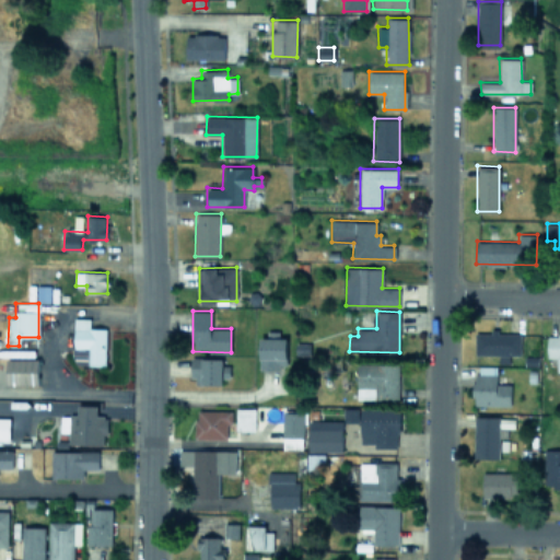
[(105,364),(106,327),(90,327),(90,317),(74,317),(72,364),(105,364)]
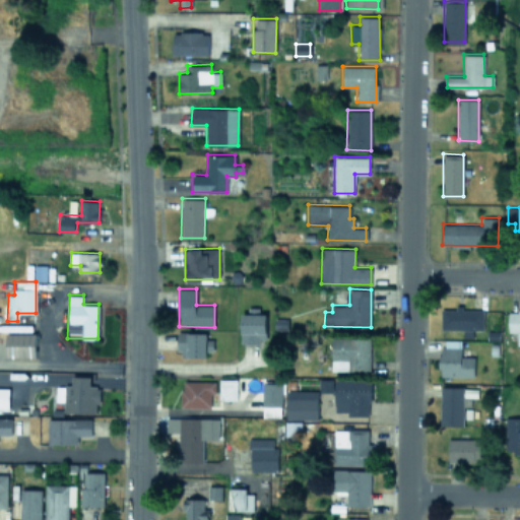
[(441,328),(483,328),(483,307),(441,307),(441,328)]
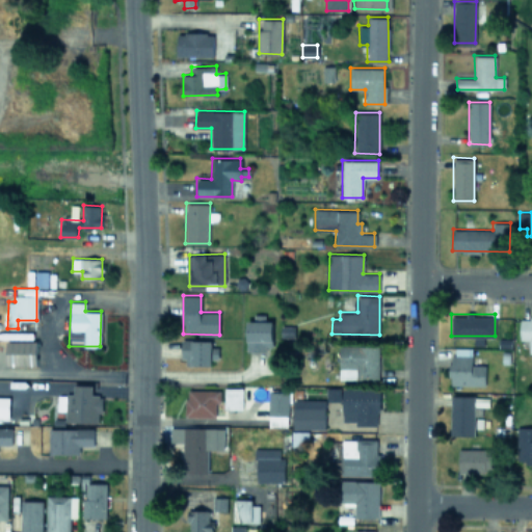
[(531,351),(531,317),(520,317),(520,340),(529,340),(529,351),(531,351)]
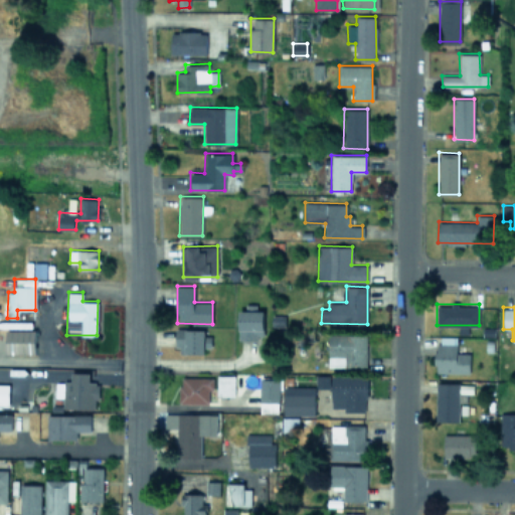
[(176,353),(204,353),(204,329),(177,328),(176,353)]
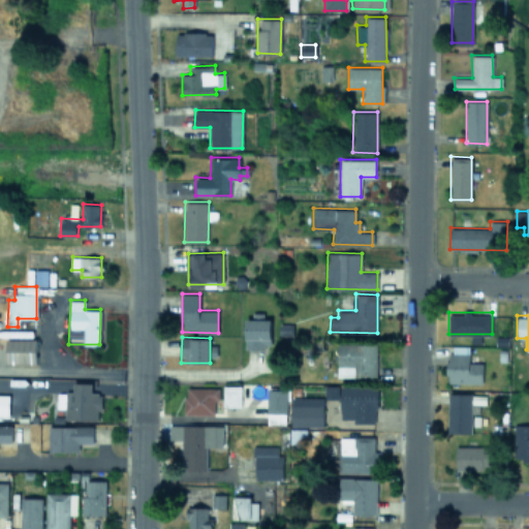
[(6,364),(36,363),(36,338),(5,339),(6,364)]
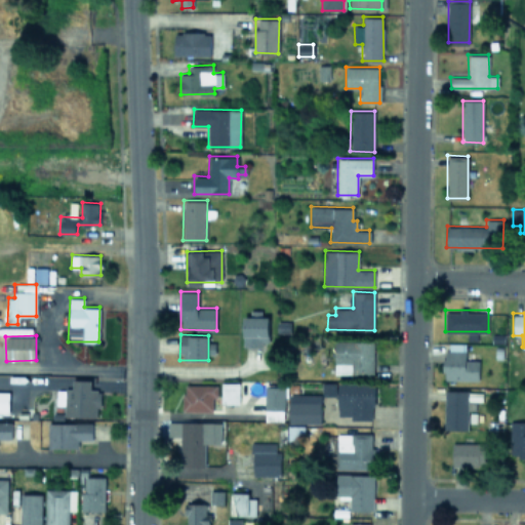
[(334,374),(373,373),(373,340),(334,341),(334,374)]
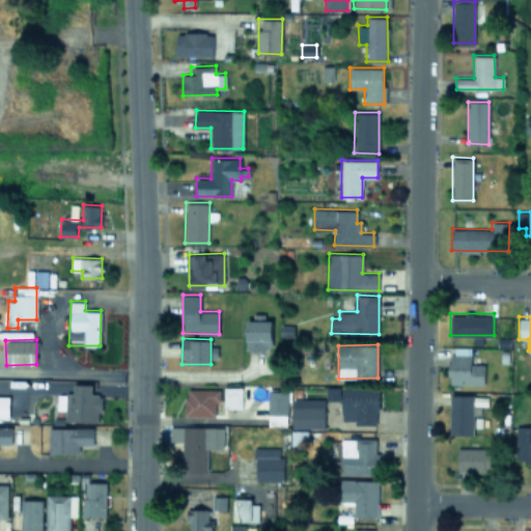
[(448,384),(483,384),(483,363),(472,363),(472,354),(448,354),(448,384)]
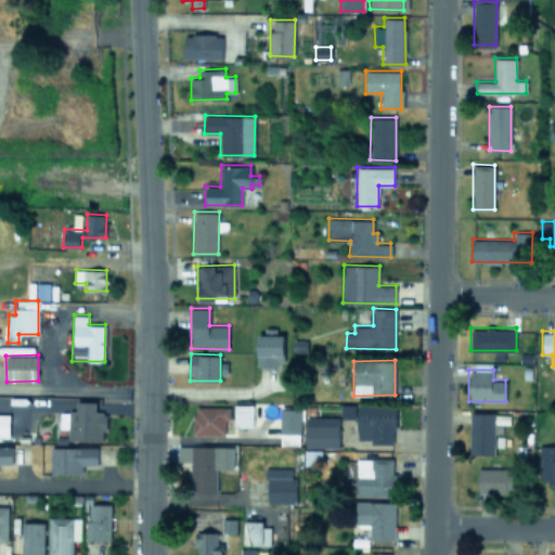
[(65,440),(102,440),(102,430),(106,430),(106,412),(95,412),(95,401),(76,401),(76,409),(66,409),(65,440)]
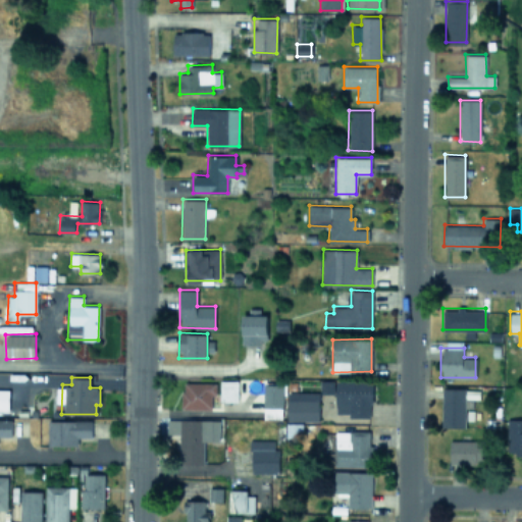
[(237,401),(238,380),(220,379),(219,400),(237,401)]
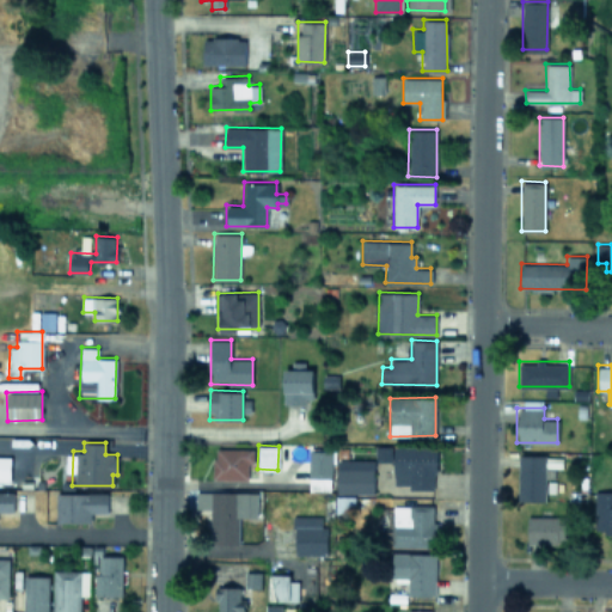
[(435,447),(393,446),(392,484),(408,484),(408,489),(435,489),(435,447)]
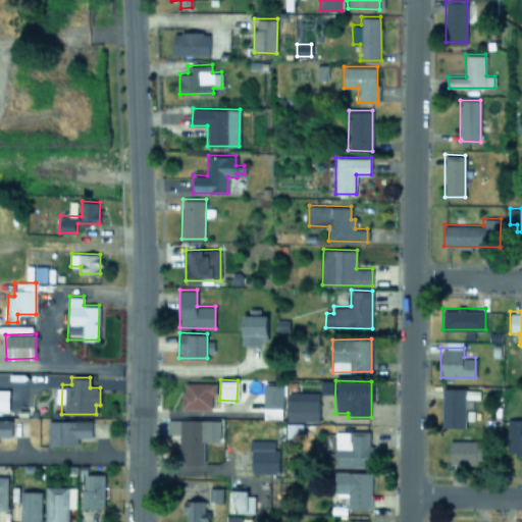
[(179,408),(211,409),(211,395),(216,395),(216,382),(185,381),(185,392),(180,392),(179,408)]
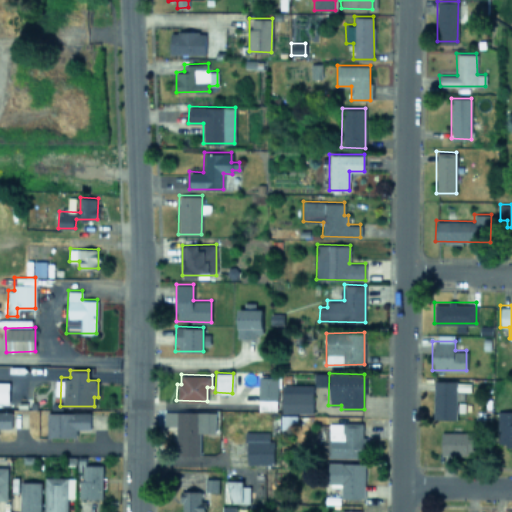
[(277,376),(258,376),(258,409),(276,409),(277,376)]
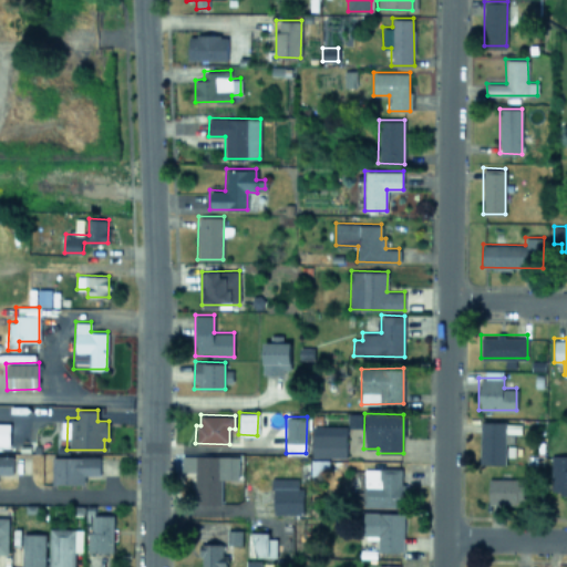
[(480,462),(505,462),(505,447),(513,447),(513,432),(518,432),(518,421),(480,421),(480,462)]
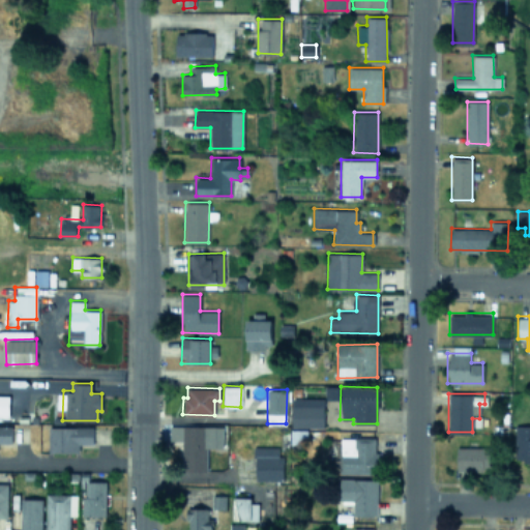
[(323,427),(324,398),(292,398),(292,427),(323,427)]
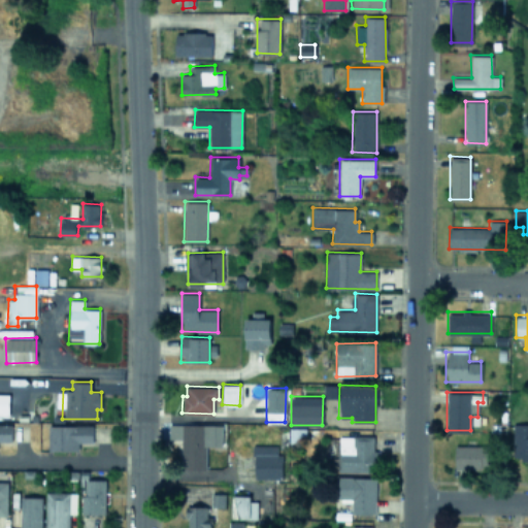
[(527,459),(527,423),(514,423),(514,459),(527,459)]
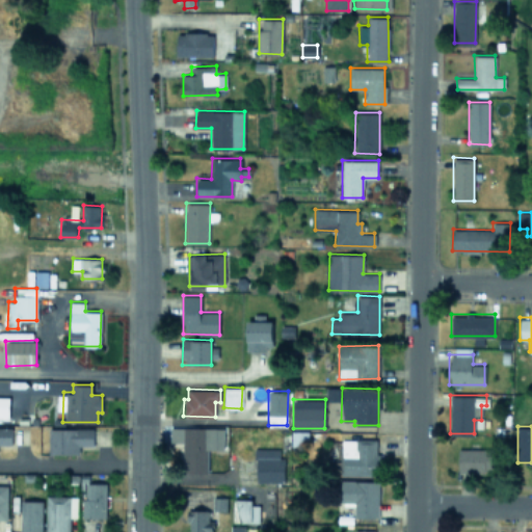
[(49,428),(49,454),(79,453),(79,446),(94,445),(94,427),(49,428)]
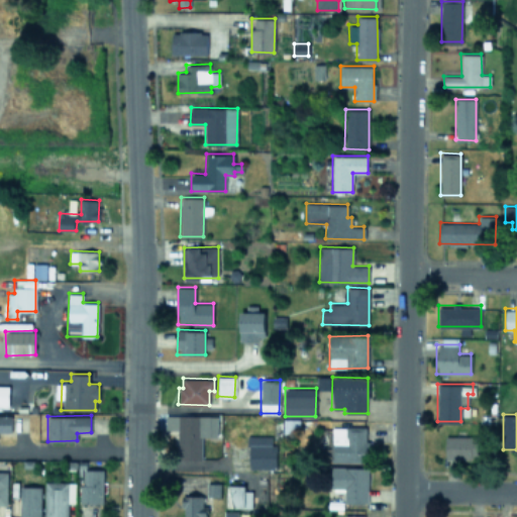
[(178,460),(202,460),(202,436),(217,436),(216,415),(178,415),(178,460)]
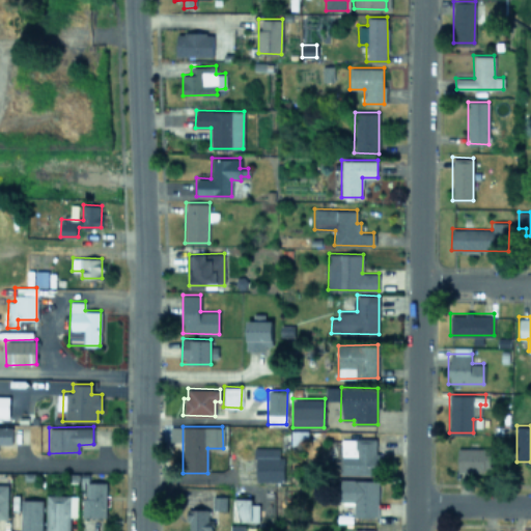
[(339,439),(340,475),(376,474),(375,438),(339,439)]
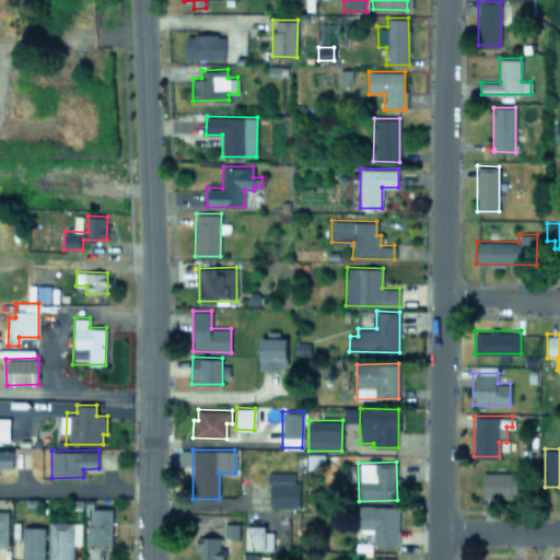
[(299,508),(299,481),(293,481),(293,471),(269,471),(268,508),(299,508)]
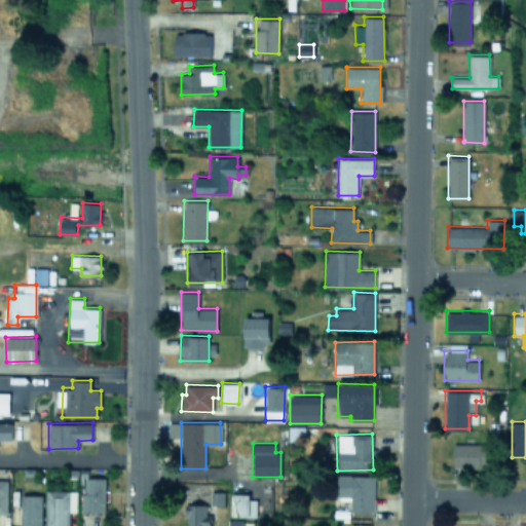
[(453,465),(489,465),(490,443),(453,443),(453,465)]
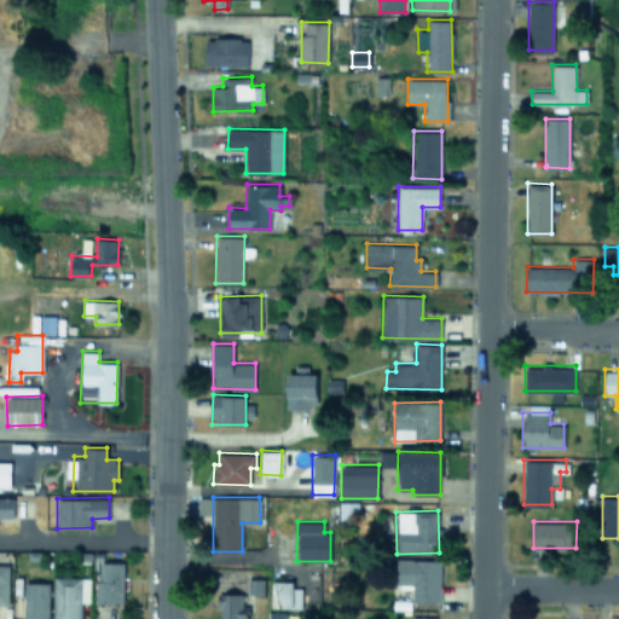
[(412,601),(440,602),(441,560),(397,559),(397,584),(412,584),(412,601)]
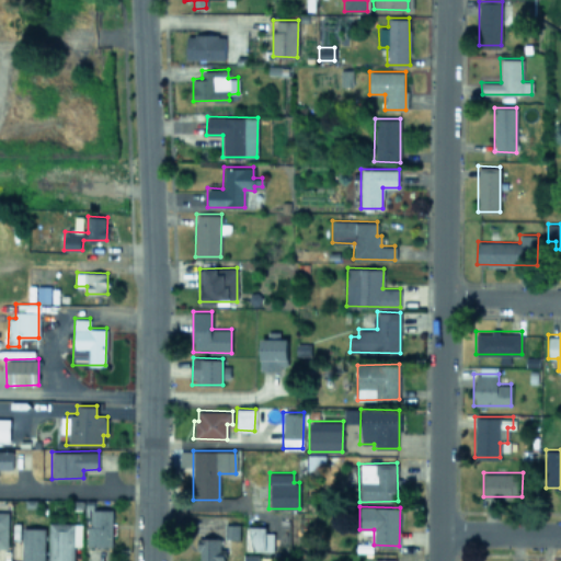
[(113,510),(89,508),(88,546),(112,546),(113,510)]
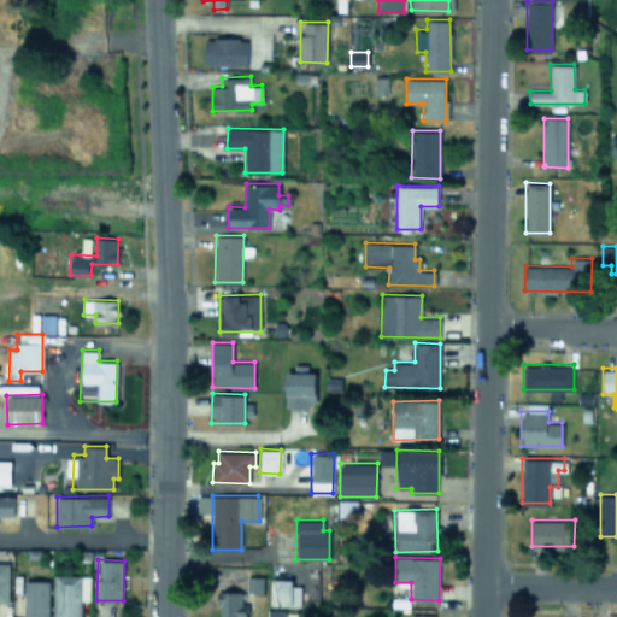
[(81,616),(82,599),(89,600),(90,575),(54,574),(53,616),(81,616)]
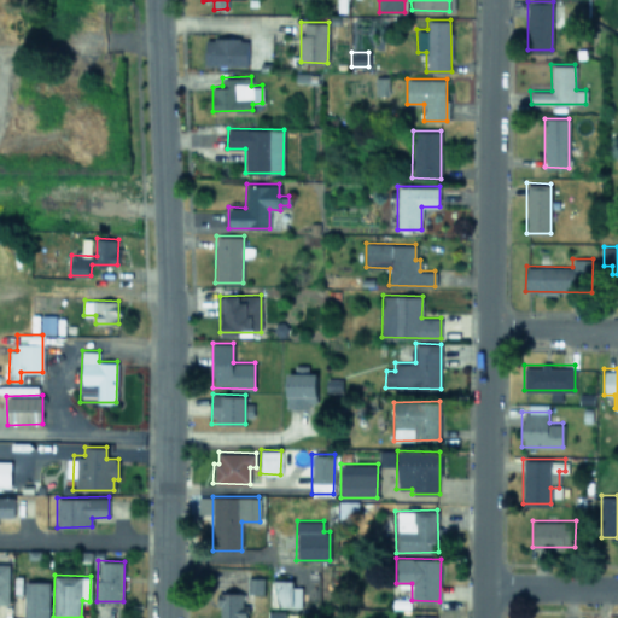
[(292,607),(292,579),(272,579),(270,606),(292,607)]
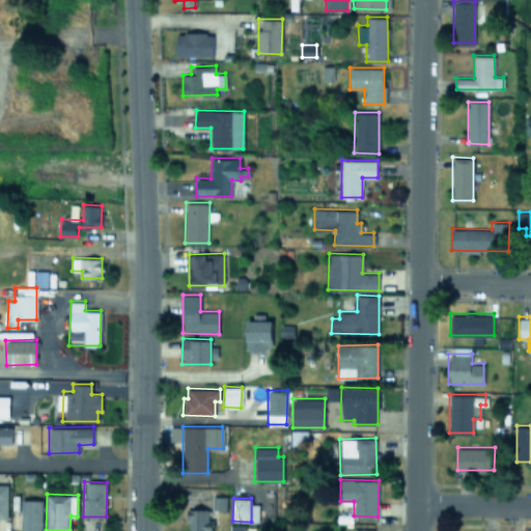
[(43,530),(43,499),(21,499),(21,530),(43,530)]
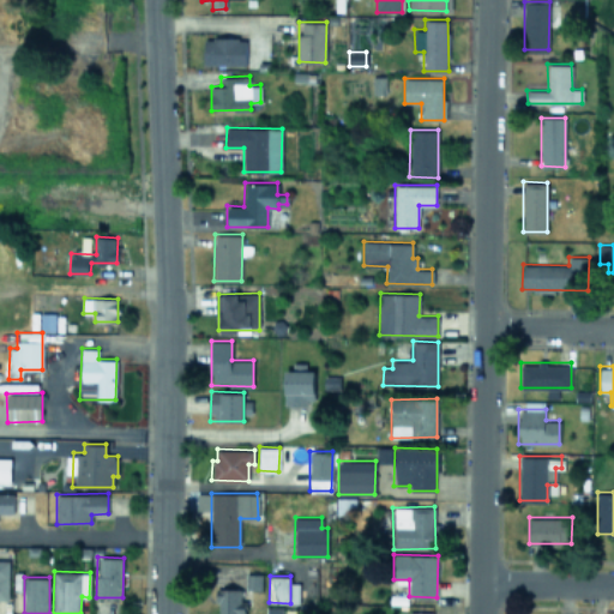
[(217,613),(246,613),(245,600),(240,600),(240,588),(217,589),(217,613)]
